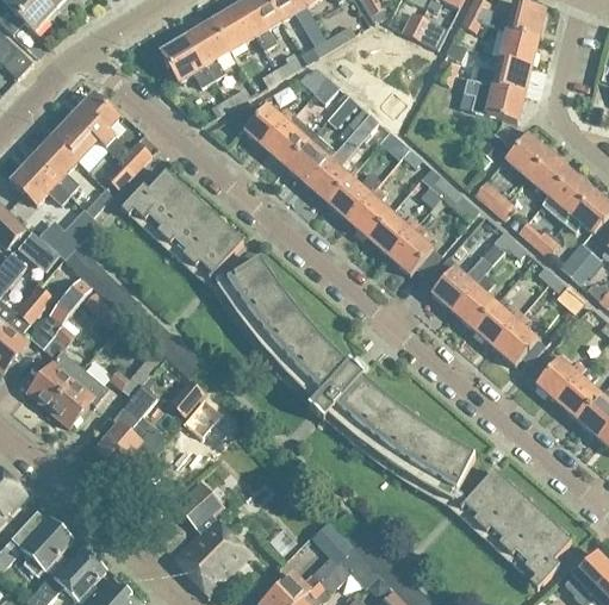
[(56,8),(47,0),(6,0),(4,2),(1,0),(0,0),(0,22),(13,33),(25,22),(35,31),(56,8)]
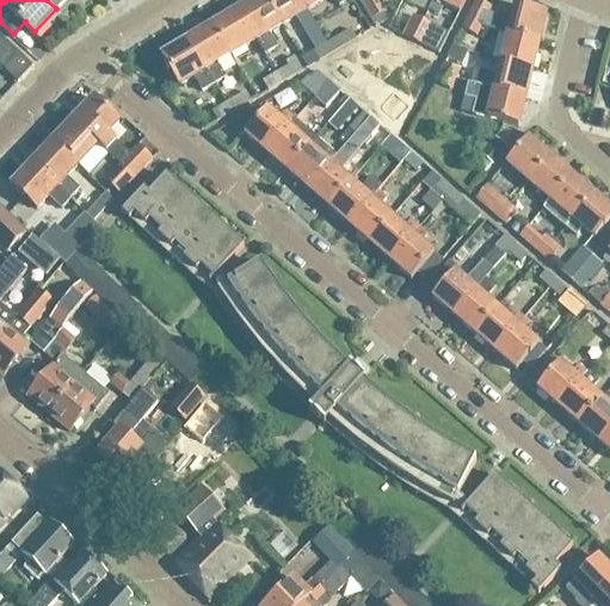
[(248,0),(238,7),(254,36),(264,51),(276,43),(267,29),(281,22),(267,0),(248,0)]
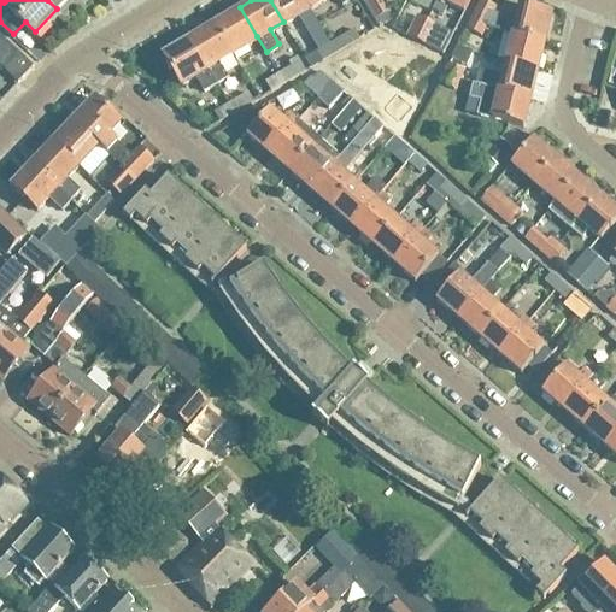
[(270,0),(283,22),(310,6),(306,0),(270,0)]
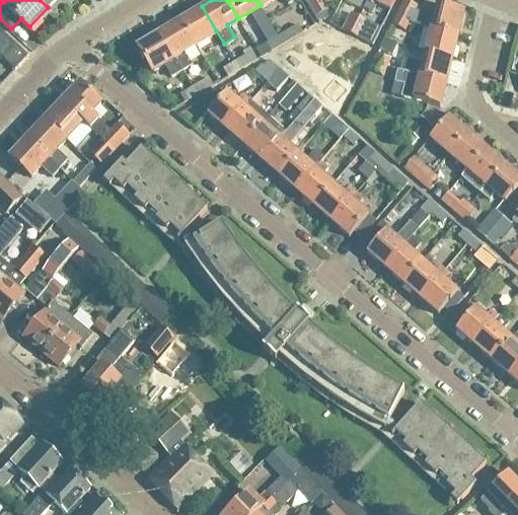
[(307,0),(318,19),(329,12),(326,6),(322,0),(307,0)]
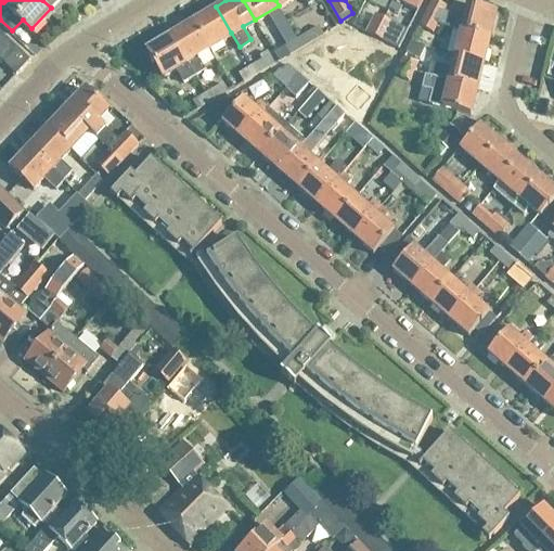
[(429,0),(427,5),(422,17),(439,22),(461,27),(489,34),(494,9),(492,8),(493,4),(485,2),(484,5),(467,1),(464,13),(446,8),(448,2),(443,0),(429,0)]
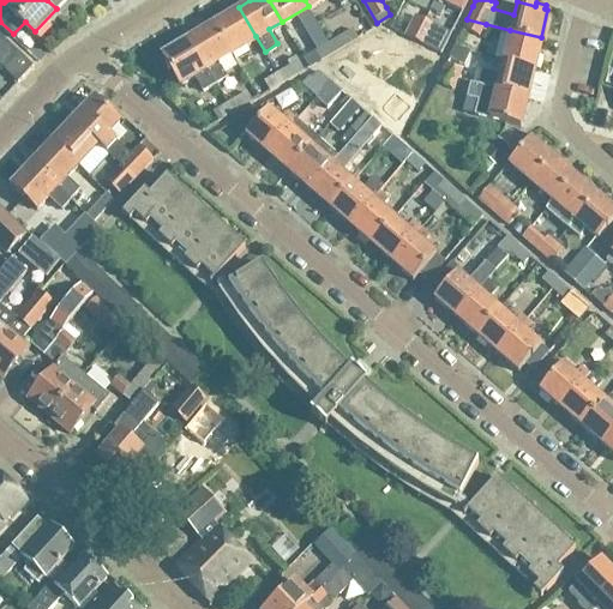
[(256,36),(239,7),(214,22),(232,52),(256,36)]
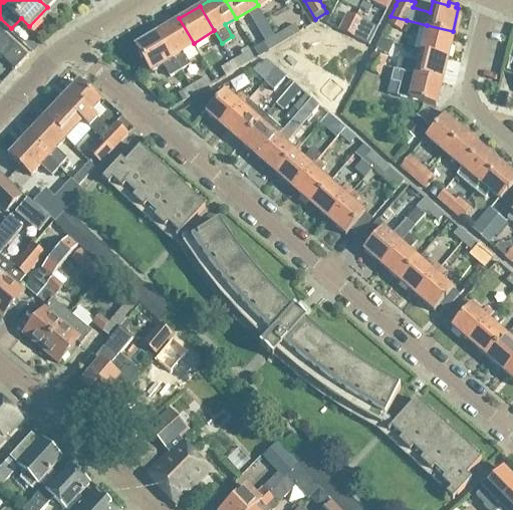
[(347,30),(355,14),(346,10),(338,26),(347,30)]
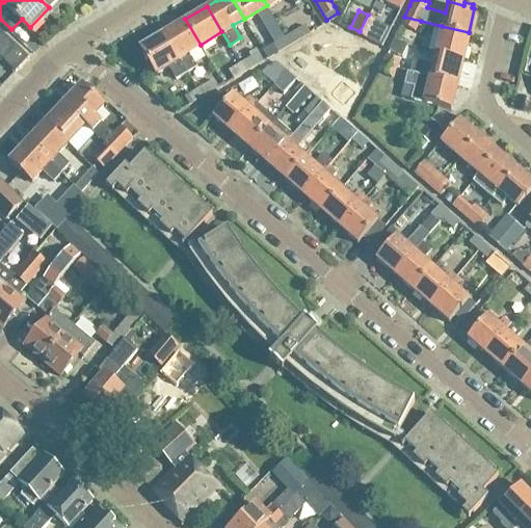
[(368,15),(360,31),(381,43),(390,25),(376,19),(368,15)]
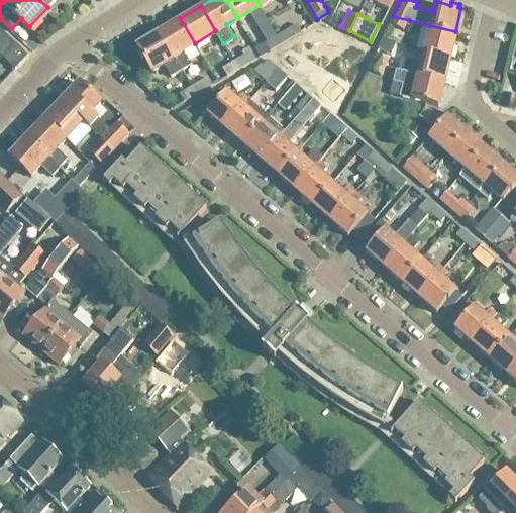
[(409,20),(393,16),(391,21),(405,28),(409,20)]
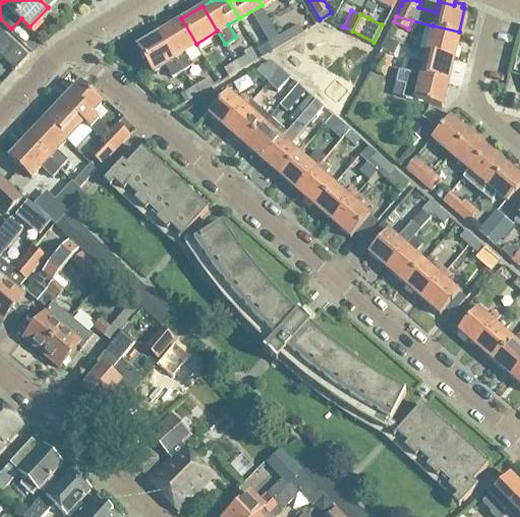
[(181,18),(160,32),(174,56),(181,69),(191,63),(184,51),(196,44),(181,18)]
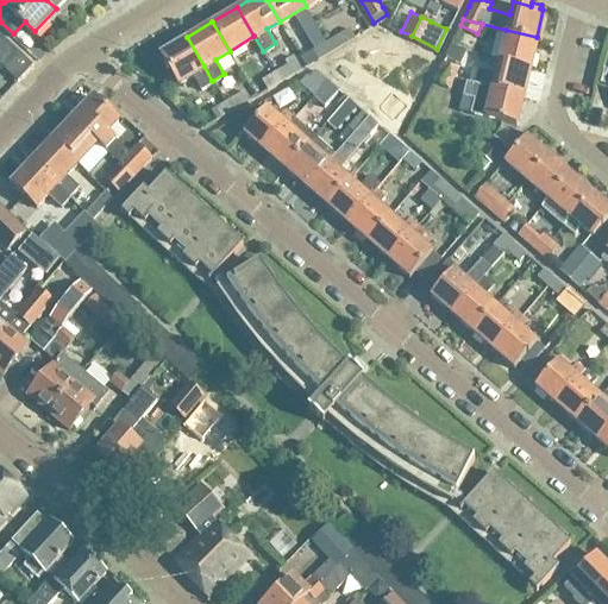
[(350,25),(326,39),(331,48),(355,33),(350,25)]
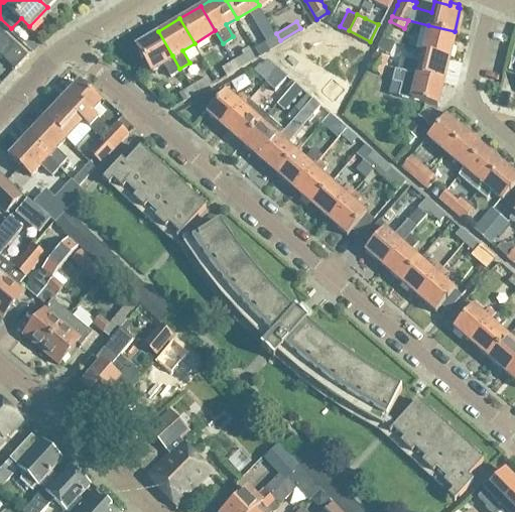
[(428,25),(423,48),(448,53),(455,31),(428,25)]
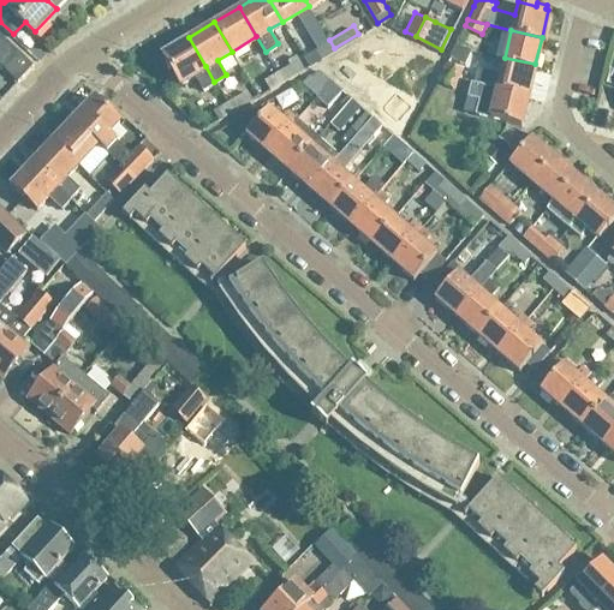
[(0,63),(3,65),(17,48),(0,33),(0,63)]
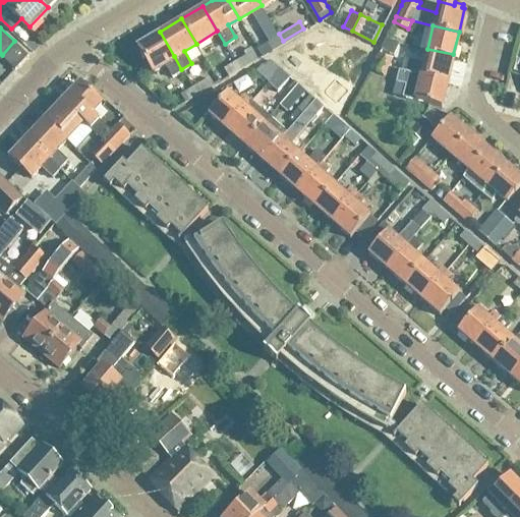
[(153,69),(165,62),(172,74),(181,69),(174,56),(160,32),(137,44),(153,69)]
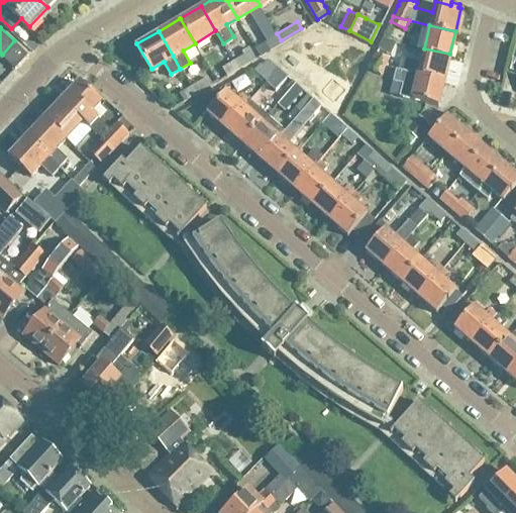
[(281,40),(277,33),(266,40),(270,47),(281,40)]
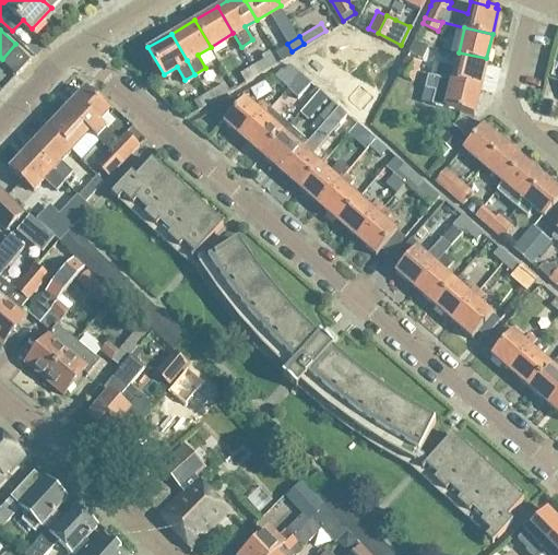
[(423,56),(429,44),(414,38),(410,48),(423,56)]
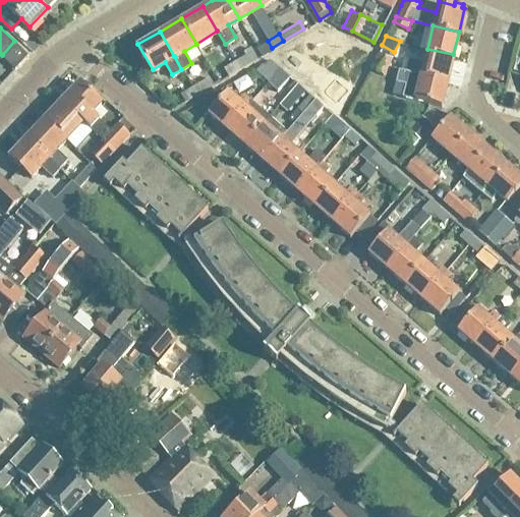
[(239,67),(256,57),(250,46),(243,50),(245,53),(234,59),(239,67)]
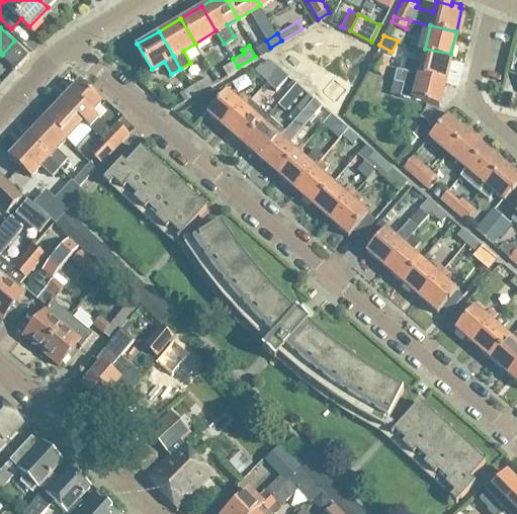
[(425,49),(422,60),(403,56),(400,68),(406,69),(444,79),(450,54),(425,49)]
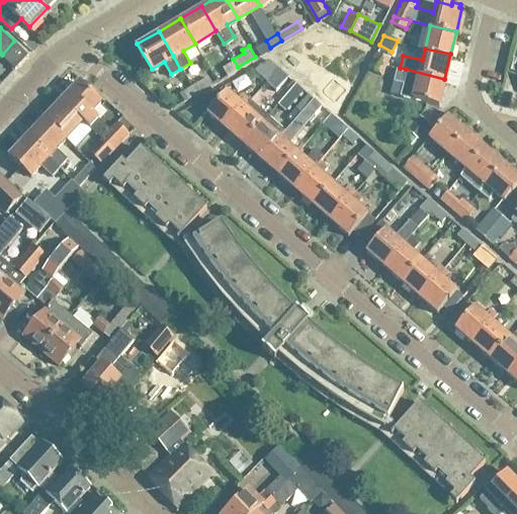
[(377,51),(371,62),(388,65),(392,58),(377,51)]
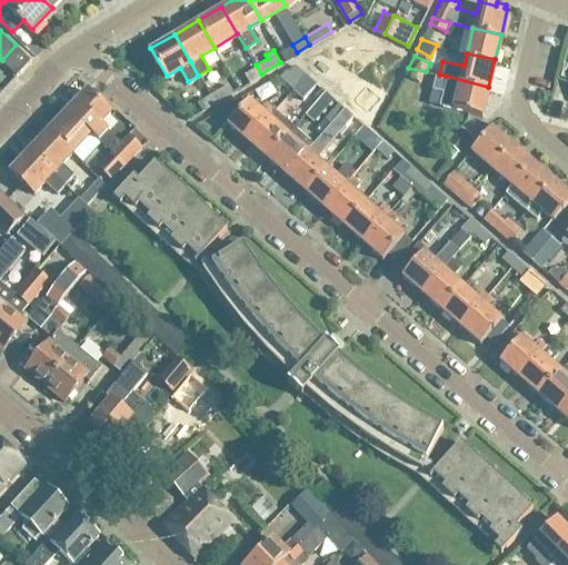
[(296,61),(295,63),(288,70),(298,79),(292,87),(304,96),(317,80),(296,61)]
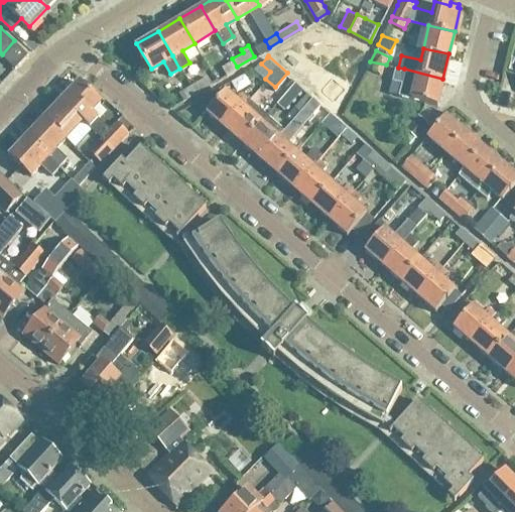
[(237,67),(232,58),(222,66),(226,73),(237,67)]
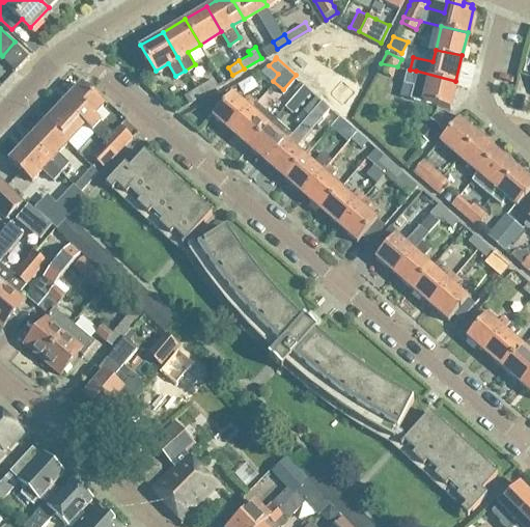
[(397,66),(381,63),(379,67),(393,75),(397,66)]
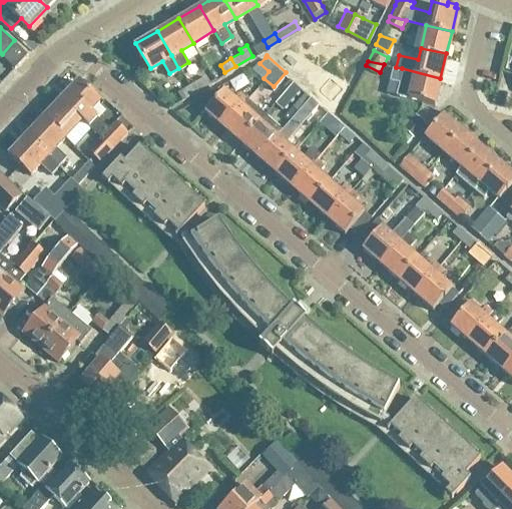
[(393,66),(390,77),(399,79),(396,92),(409,95),(435,101),(440,78),(415,72),(396,67),(393,66)]
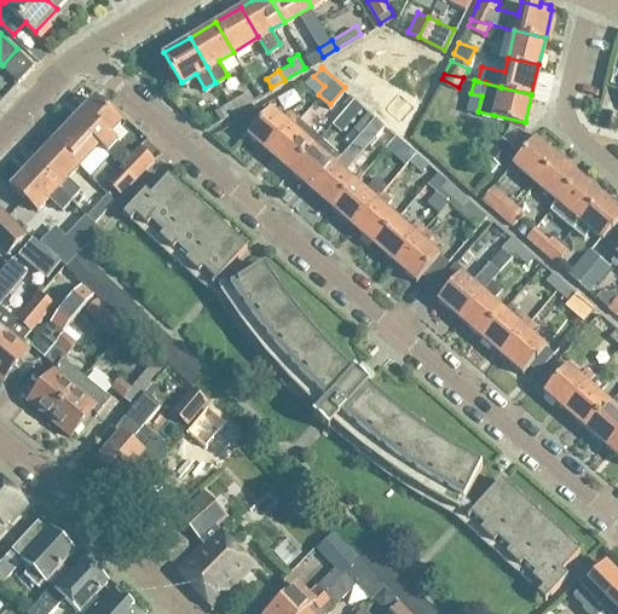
[(248,90),(227,102),(234,110),(253,98),(248,90)]
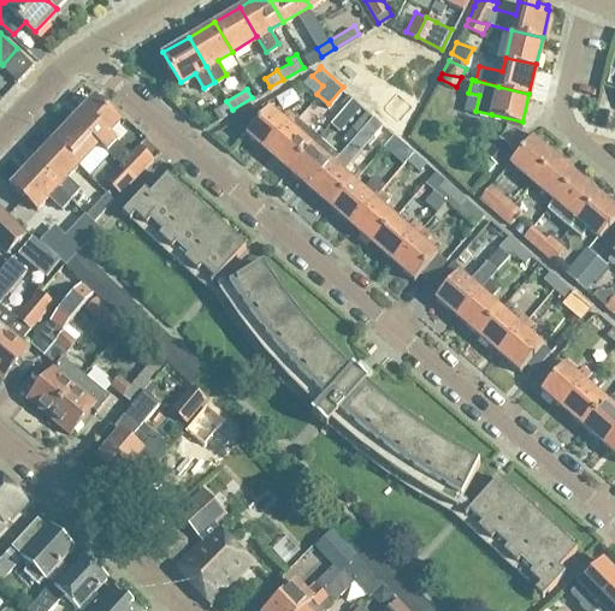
[(94,95),(72,117),(98,141),(107,150),(108,149),(120,160),(119,161),(135,175),(153,155),(139,142),(130,149),(110,129),(119,119),(94,95)]
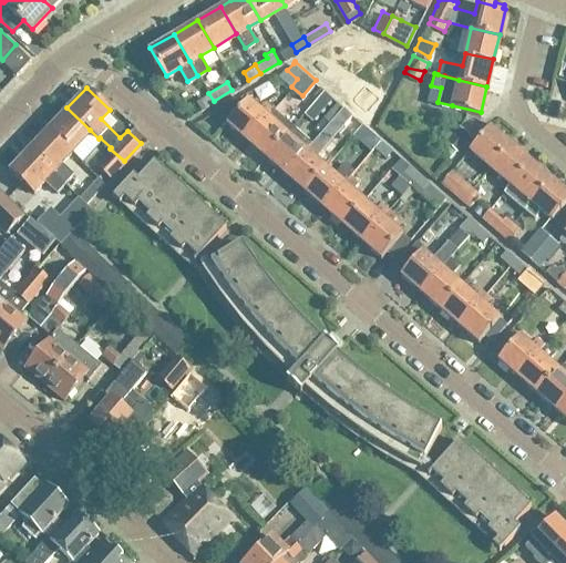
[(323,89),(304,111),(312,119),(332,95),(323,89)]
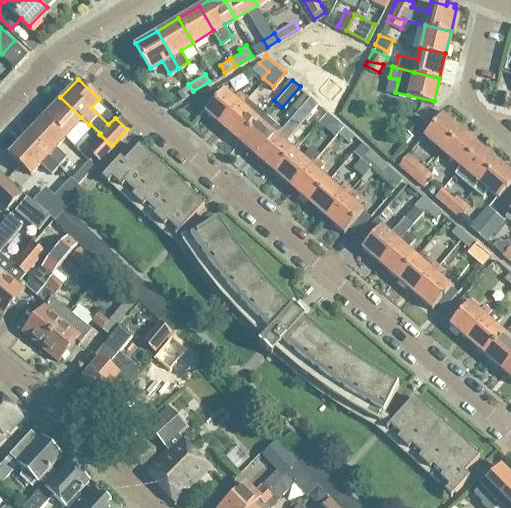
[(193,91),(188,84),(177,90),(182,97),(193,91)]
